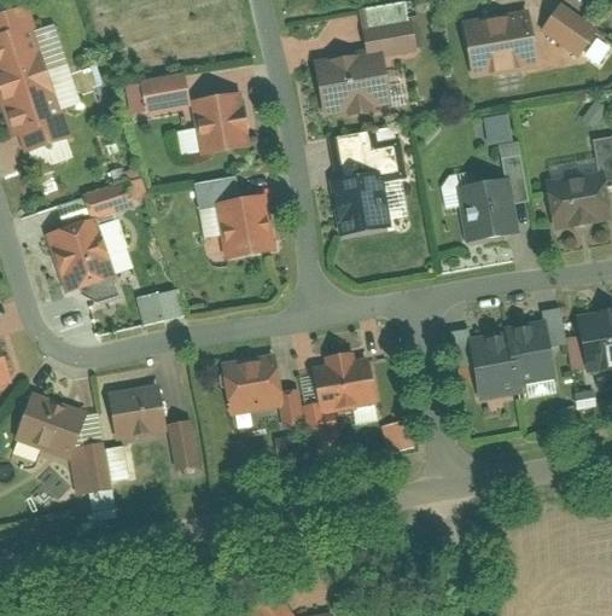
[(0,33),(30,23),(35,22),(28,1),(0,10),(0,33)]
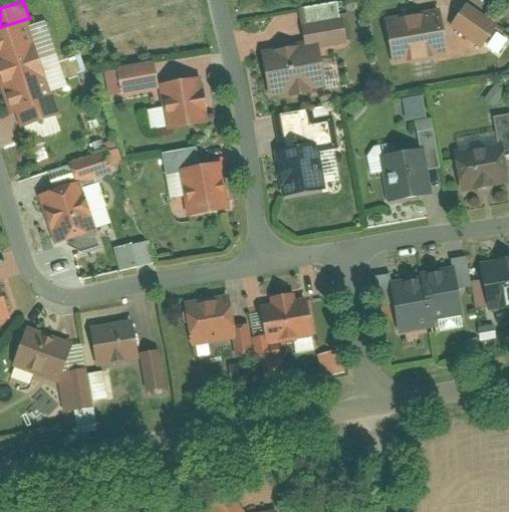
[(298,8),(305,45),(316,43),(344,38),(337,1),(298,8)]
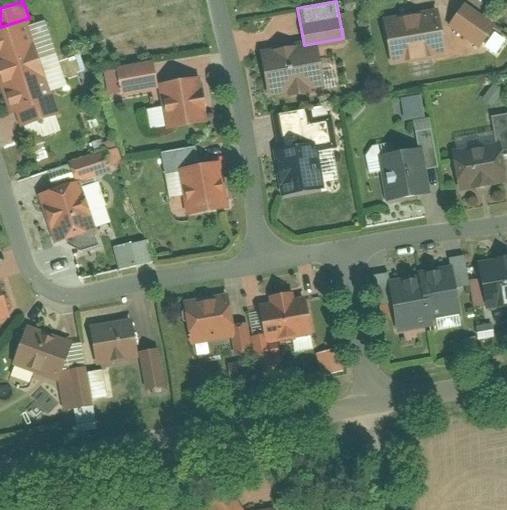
[(447,24),(479,45),(495,22),(463,1),(447,24)]
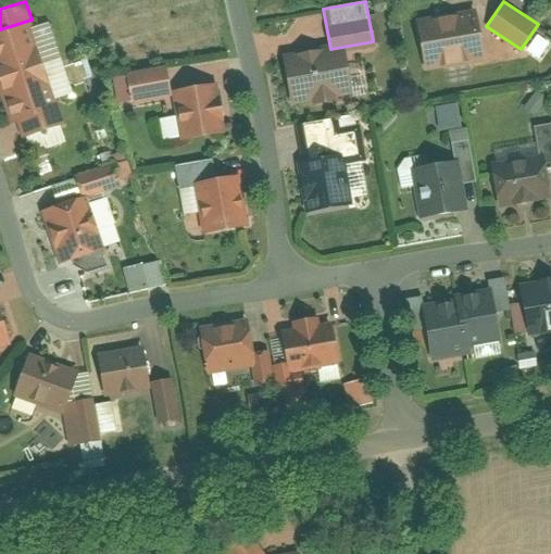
[(412,19),(421,68),(480,58),(471,8),(412,19)]
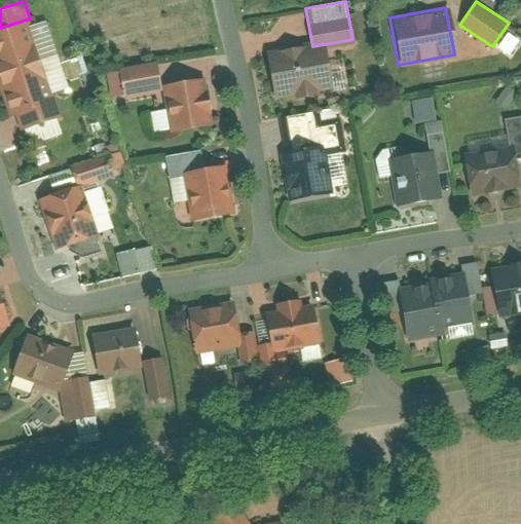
[(0,73),(40,61),(26,20),(0,28),(0,73)]
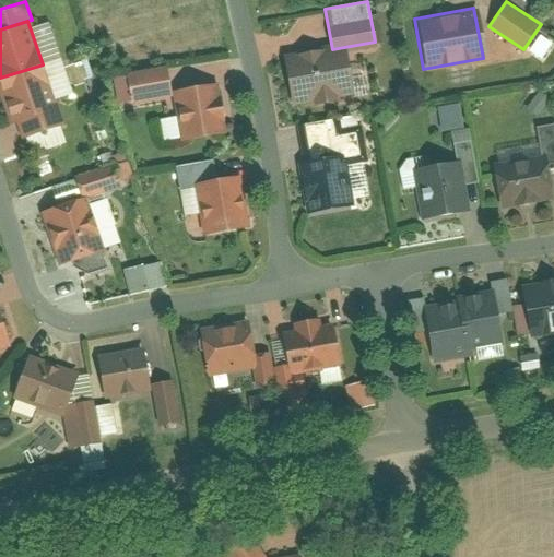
[(281,59),(290,104),(352,93),(344,47),(332,49),(281,59)]
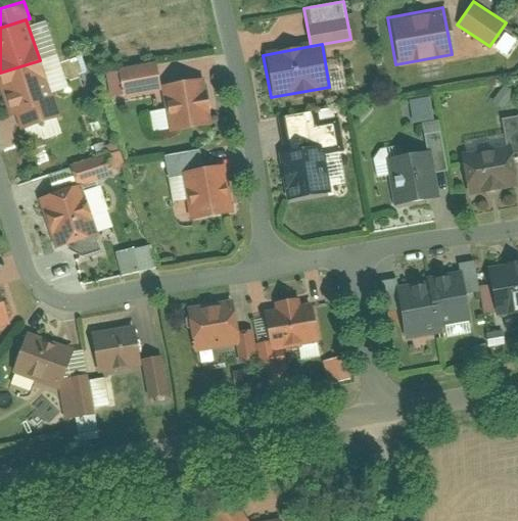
[(40,60),(0,73),(0,93),(7,113),(14,111),(47,100),(53,98),(40,60)]
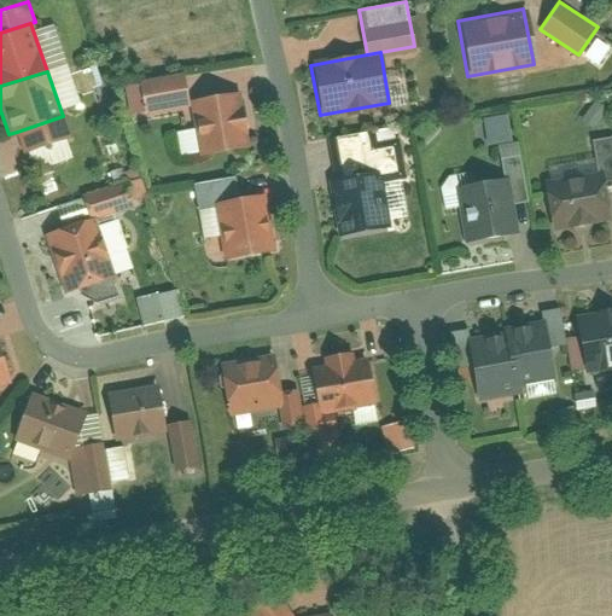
[(146,115),(192,106),(191,100),(186,73),(140,81),(146,115)]
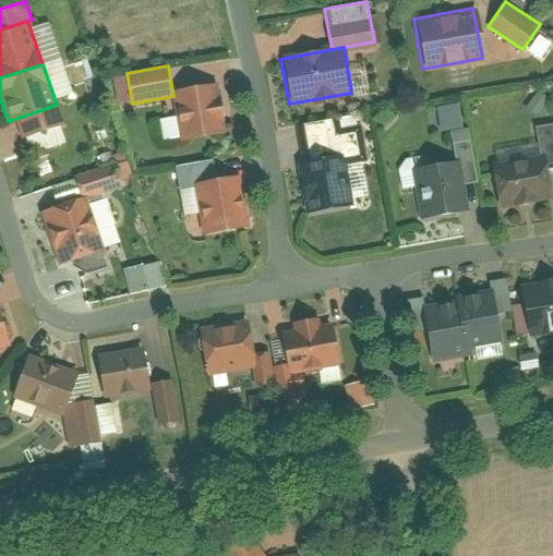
[(182,140),(225,132),(216,83),(172,91),(173,96),(182,140)]
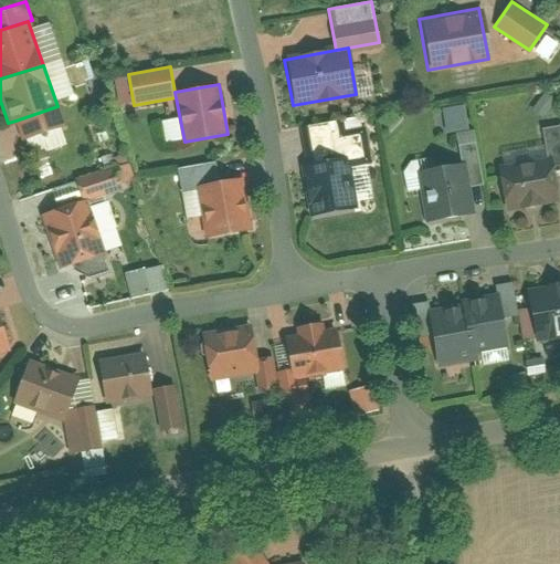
[(440,133),(463,128),(458,104),(434,108),(440,133)]
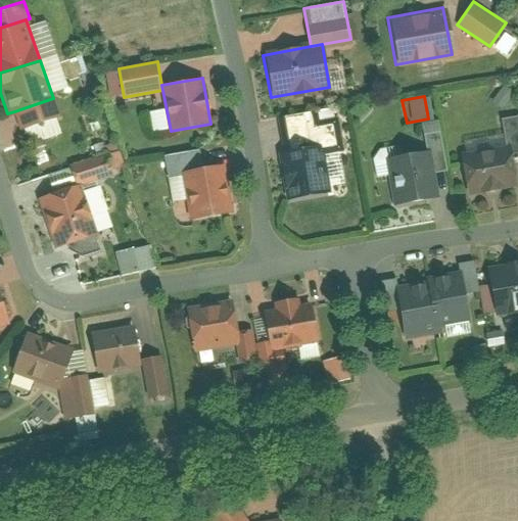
[(47,100),(14,111),(19,126),(52,114),(47,100)]
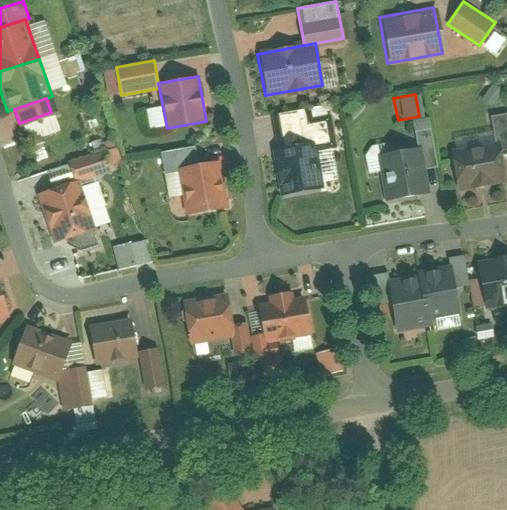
[(270,111),(277,149),(316,142),(331,139),(324,101),(270,111)]
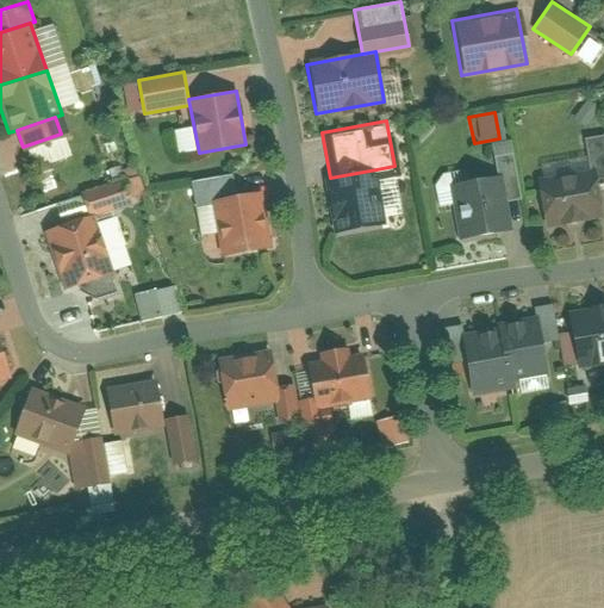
[(593,172),(595,178),(603,175),(603,134),(587,137),(593,172)]
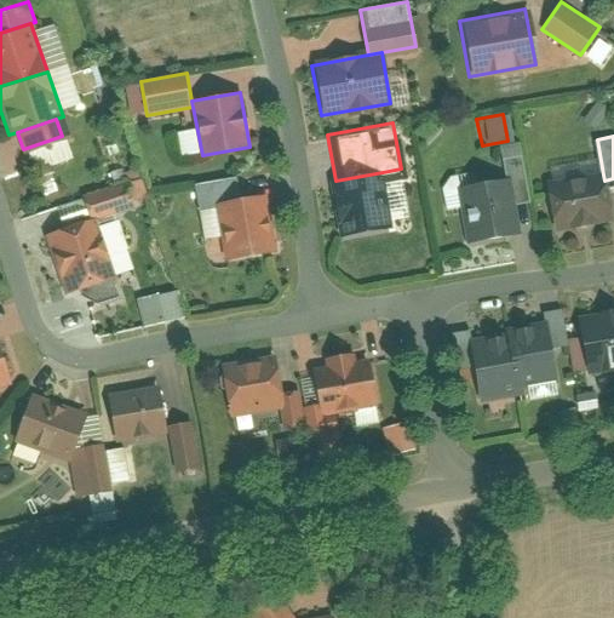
[(509,177),(514,204),(529,200),(518,141),(503,144),(509,177)]
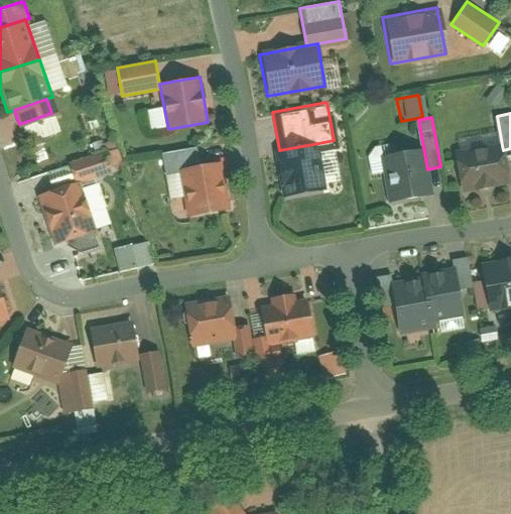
[(179,169),(200,165),(196,143),(160,150),(164,172),(179,169)]
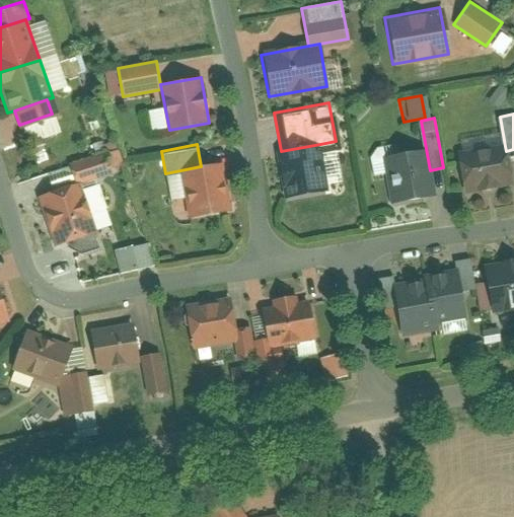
[(284,198),(328,189),(320,144),(281,151),(275,152),(284,198)]
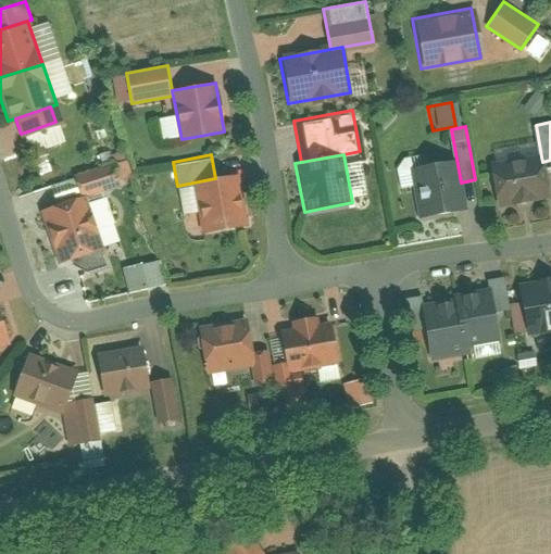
[(497,208),(549,198),(542,162),(541,156),(489,165),(497,208)]
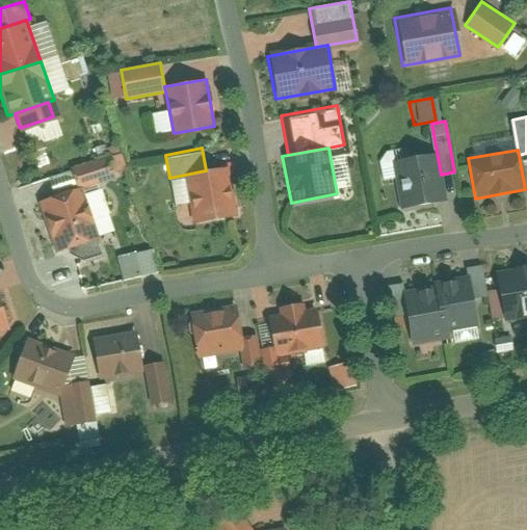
[(71,165),(78,187),(83,185),(117,174),(110,152),(71,165)]
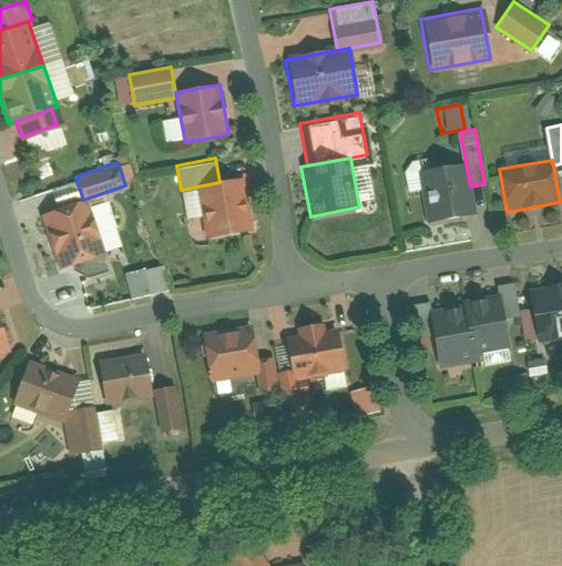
[(428,222),(474,213),(470,187),(466,162),(418,171),(428,222)]
